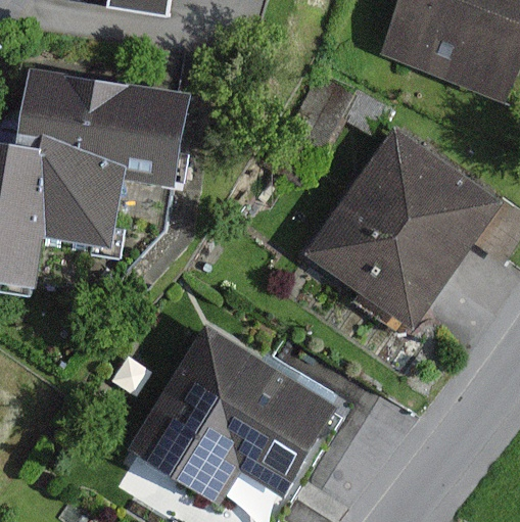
[(106,0),(105,8),(166,17),(168,0),(106,0)]
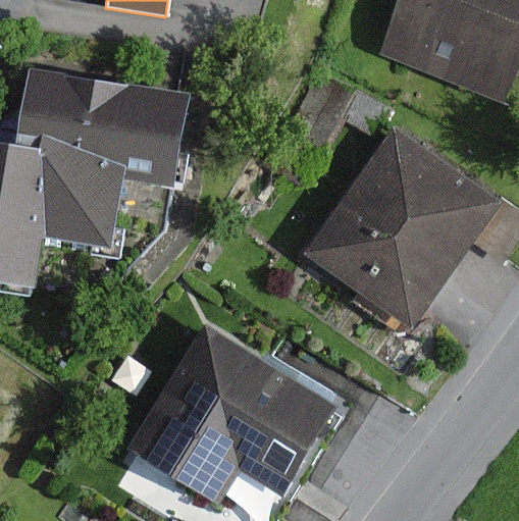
[(518,65),(518,0),(399,0),(377,55),(504,104),(518,65)]
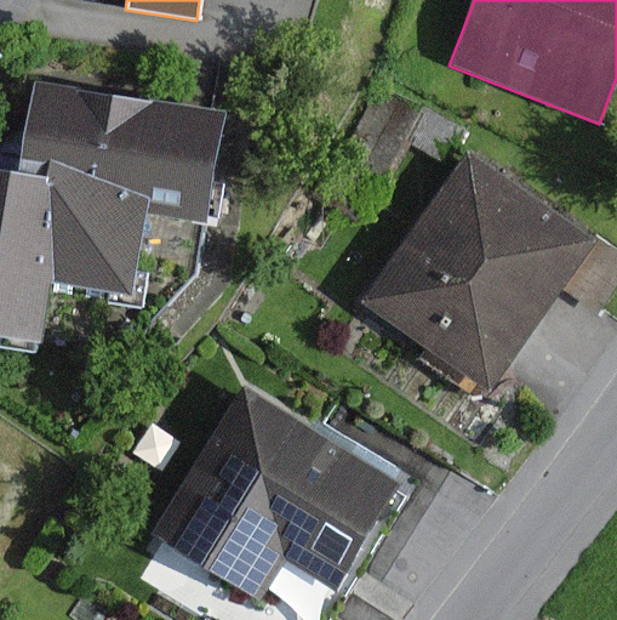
[(206,223),(223,112),(30,81),(22,131),(12,136),(1,147),(0,148),(0,337),(40,343),(50,283),(129,296),(142,212),(206,223)]
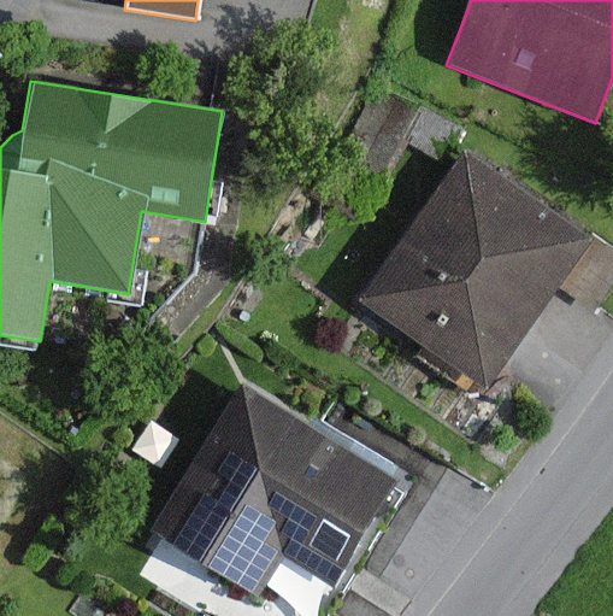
[(410,110),(369,88),(332,157),(378,181),(399,142),(440,163),(458,127),(413,104),(410,110)]
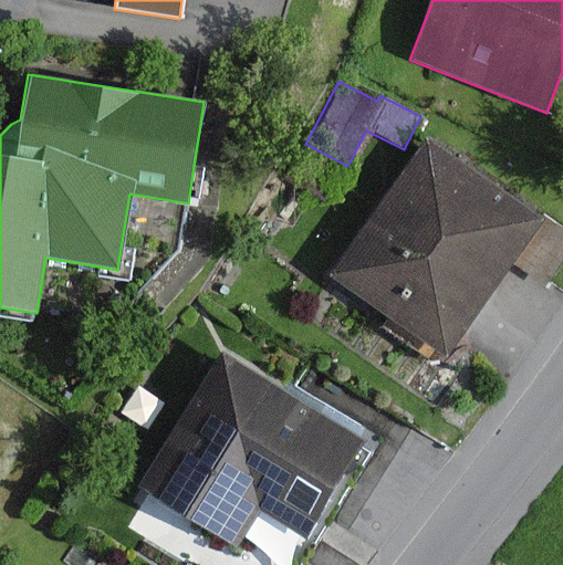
[(562,253),(562,231),(425,137),(330,276),(449,358),(511,268),(540,288),(562,253)]
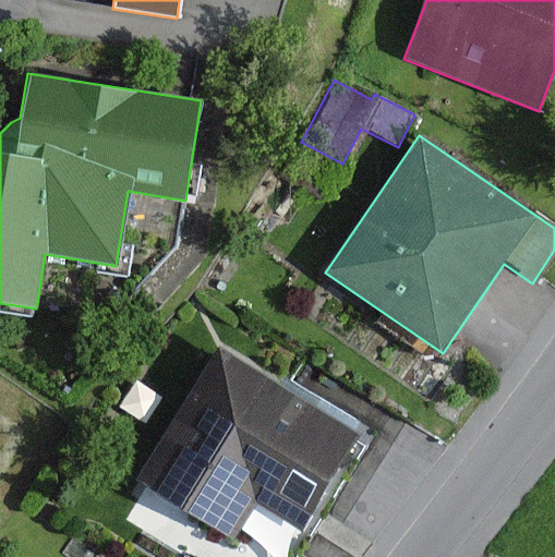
[(364,435),(216,347),(135,482),(233,541),(256,504),(304,533),(364,435)]
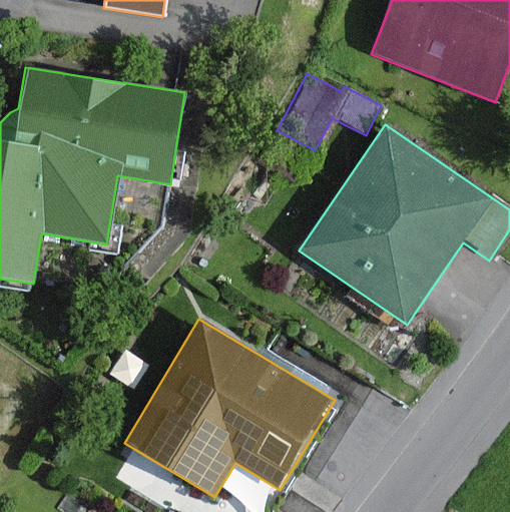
[(152,367),(123,349),(105,378),(134,396),(152,367)]
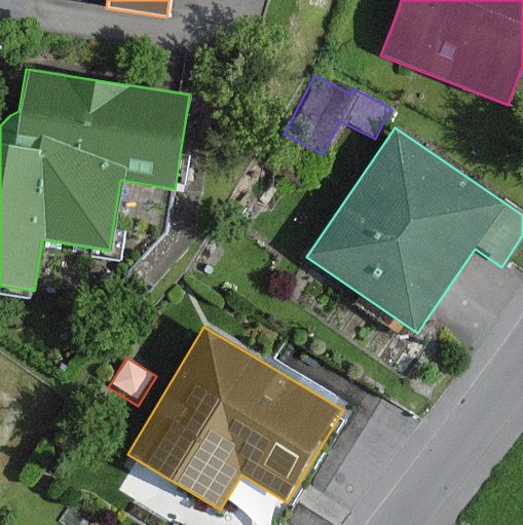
All buildings are outlined.
